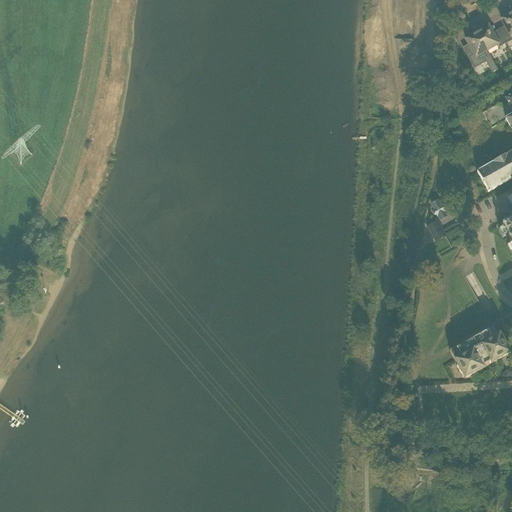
[(504,17),(501,19),(506,30),(500,33),(503,38),(506,44),(509,49),(511,47),(511,12),(511,13),(510,12),(504,16),(504,17)]
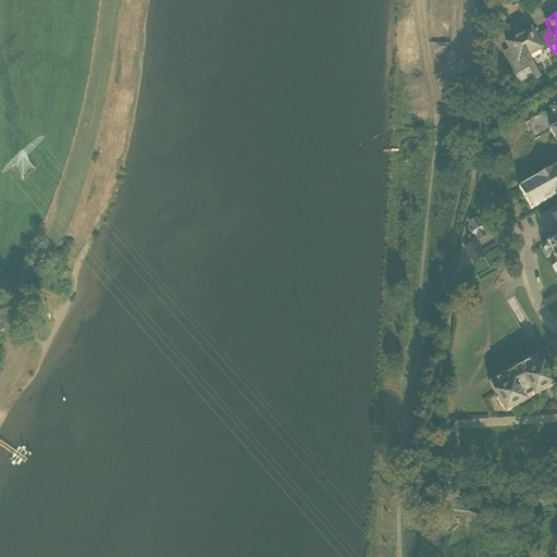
[(541,46),(531,28),(527,31),(525,29),(519,34),(520,35),(518,36),(530,56),(542,48),(544,51),(551,48),(547,41),(541,46)]
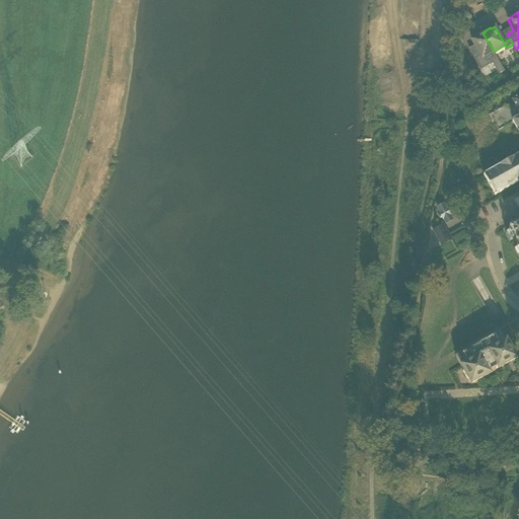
[(471,40),(480,56),(482,58),(494,52),(483,33),(482,33),(482,32),(474,36),(475,38),(471,40)]
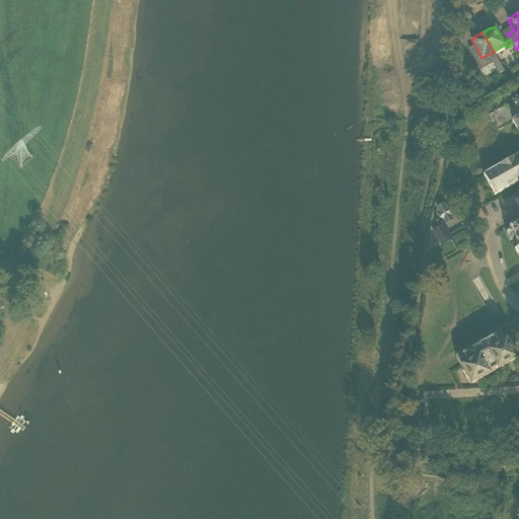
[(518,112),(518,118),(513,122),(518,132),(518,155),(485,176),(495,196),(518,181),(518,182),(518,181),(518,95),(512,100),(515,104),(518,112)]
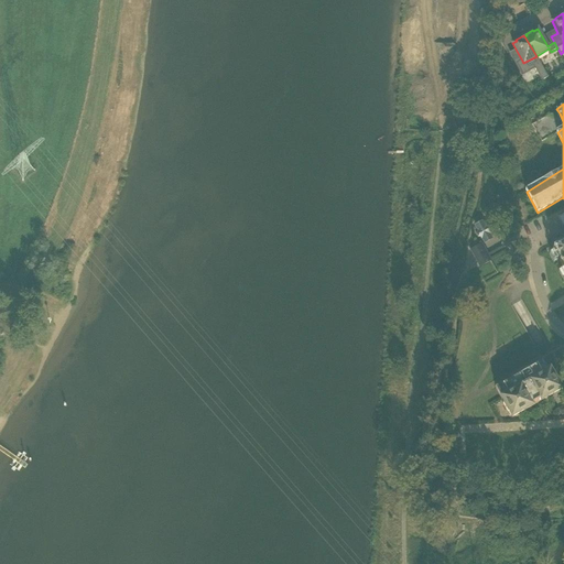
[(491,239),(483,223),(476,226),(478,230),(477,235),(476,235),(478,238),(483,238),(485,242),(491,239)]
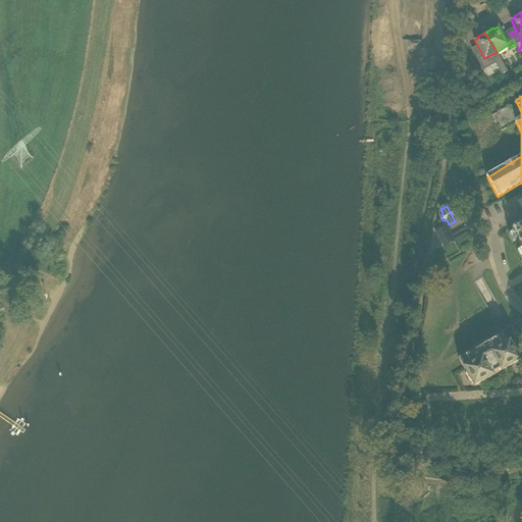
[(521,224),(520,225),(520,224),(519,225),(519,226),(514,229),(513,228),(512,229),(512,230),(511,230),(512,231),(513,231),(521,247),(521,224)]
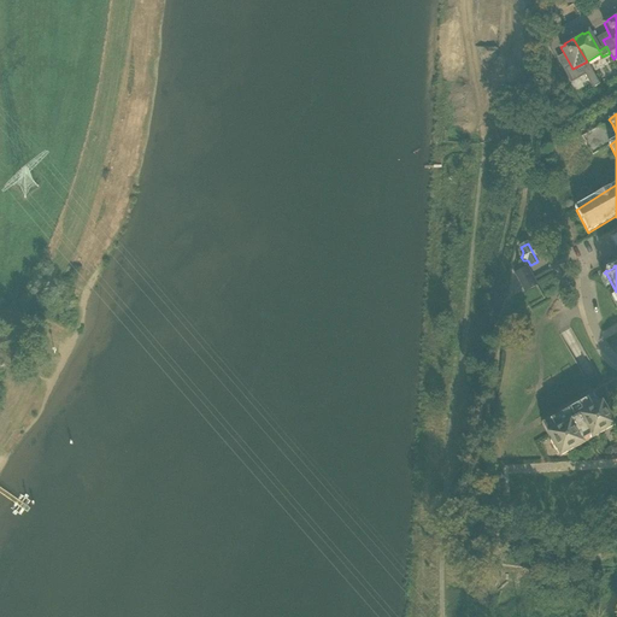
[(587,398),(581,401),(581,403),(569,410),(587,442),(613,427),(610,421),(611,419),(606,410),(604,411),(595,395),(587,399),(587,398)]
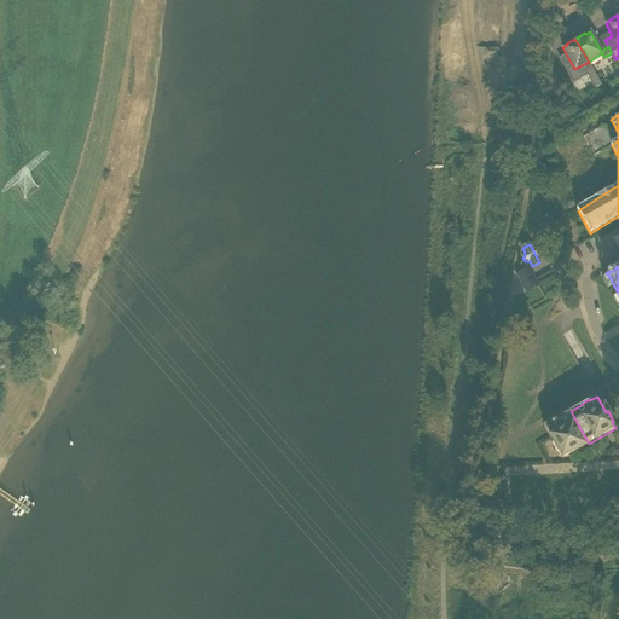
[(562,458),(589,444),(571,411),(557,417),(551,421),(553,422),(544,427),(554,443),(551,444),(557,453),(559,452),(562,458)]
